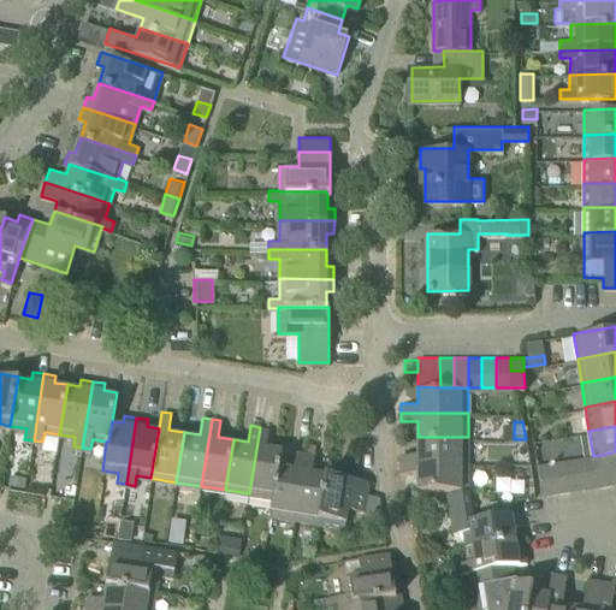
[(249,493),(272,497),(274,498),(280,465),(283,448),(266,445),(268,428),(260,427),(249,493)]
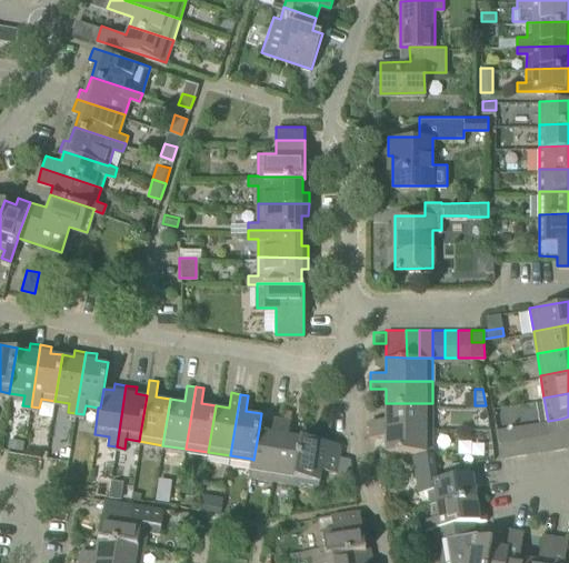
[(432,403),(386,403),(386,418),(370,418),(370,426),(432,426),(432,403)]
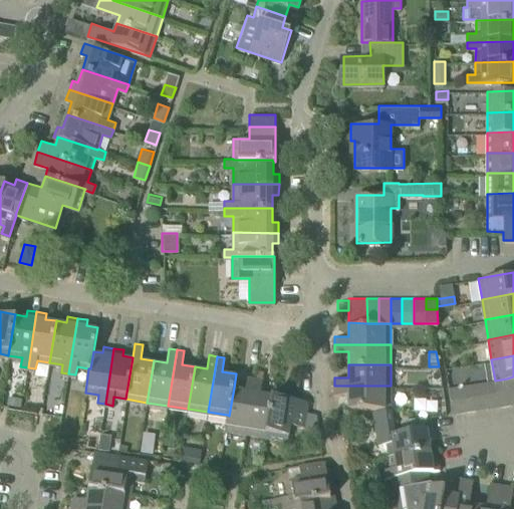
[(229,416),(227,415),(225,429),(246,433),(255,376),(247,375),(245,390),(234,388),(229,416)]
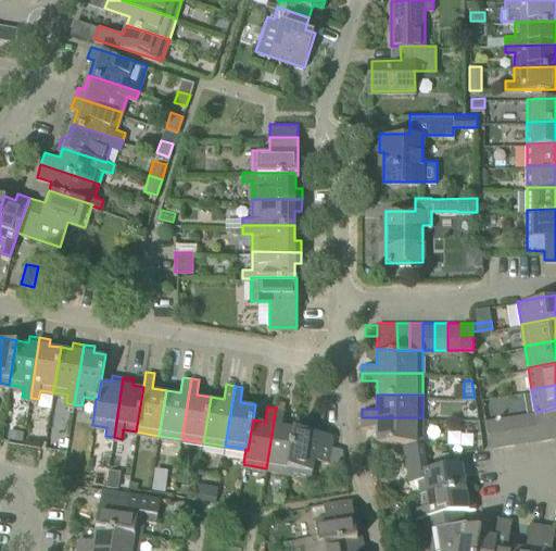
[(283,409),(276,408),(266,468),(289,472),(295,427),(281,424),(283,409)]
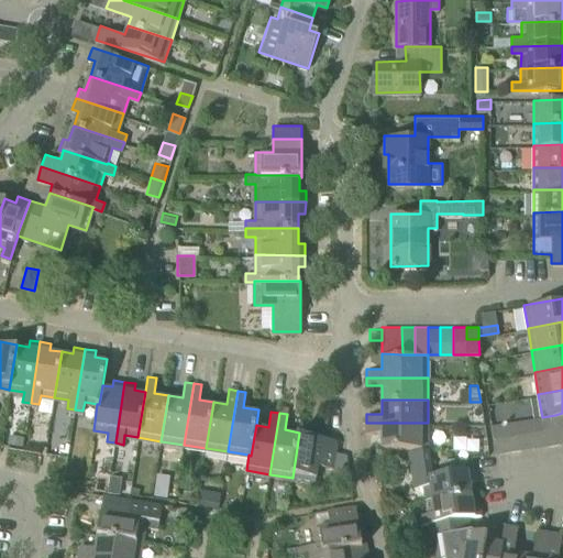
[(555,415),(542,417),(547,444),(560,441),(555,415)]
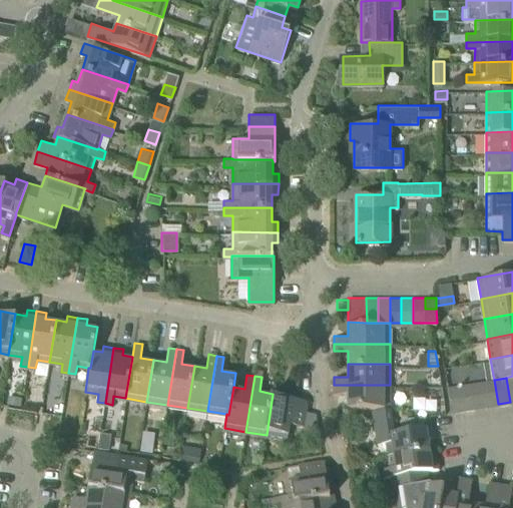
[(494,380),(483,381),(487,406),(498,404),(494,380)]
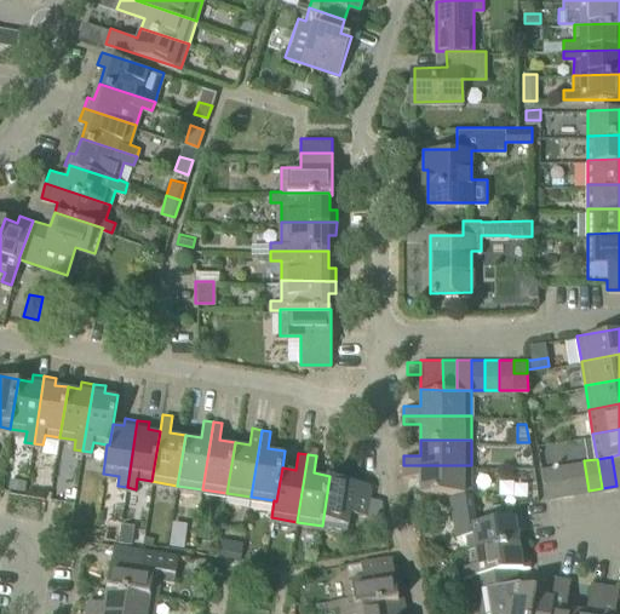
[(589,491),(584,460),(569,463),(574,493),(589,491)]
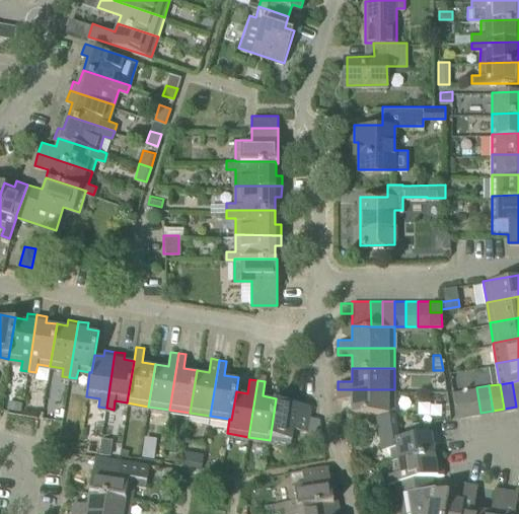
[(480,413),(476,387),(464,389),(468,415),(480,413)]
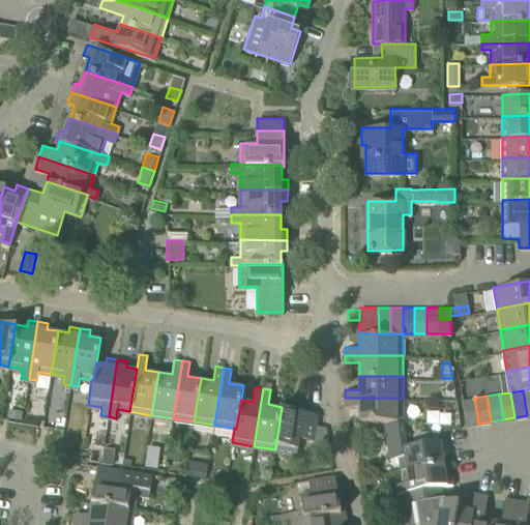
[(403,398),(345,398),(345,405),(359,405),(359,419),(403,419),(403,398)]
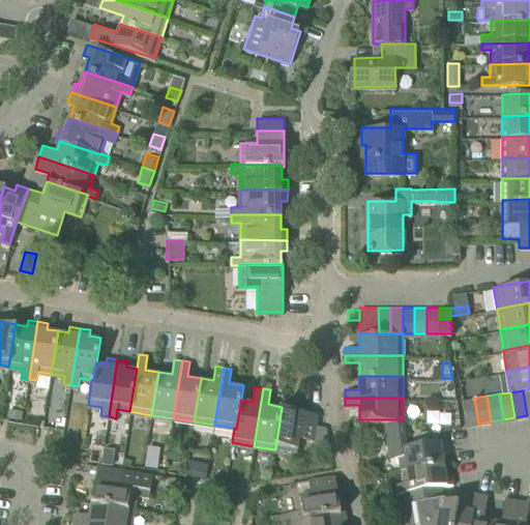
[(478,424),(474,398),(463,400),(467,425),(478,424)]
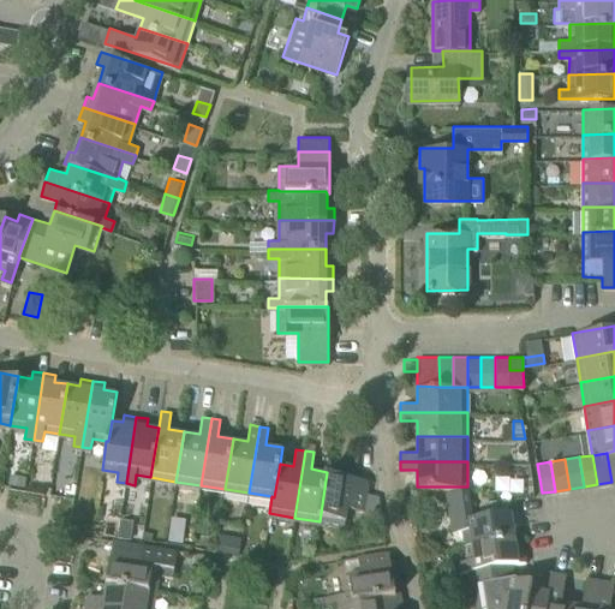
[(25,475),(11,472),(10,482),(24,484),(25,475)]
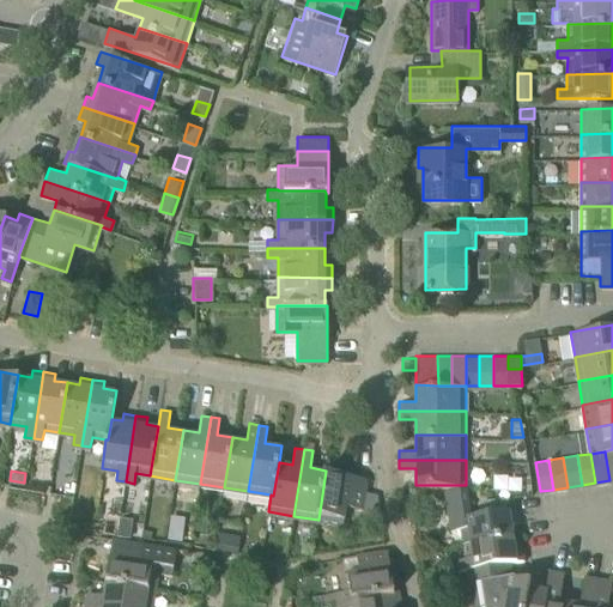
[(368,477),(326,471),(319,520),(344,523),(346,504),(363,508),(368,477)]
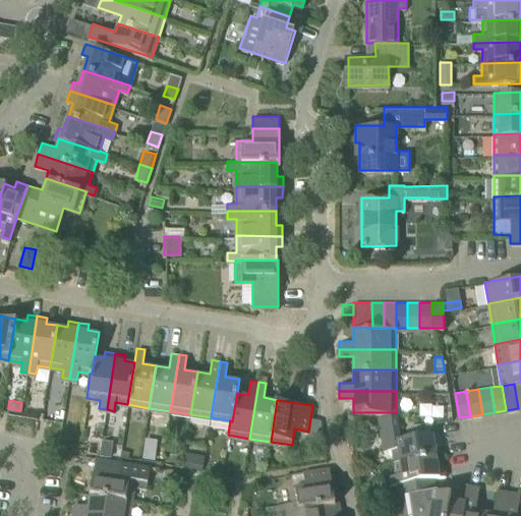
[(396,413),(379,416),(384,449),(391,448),(392,448),(394,460),(436,454),(433,444),(441,443),(439,433),(439,432),(400,438),(396,413)]
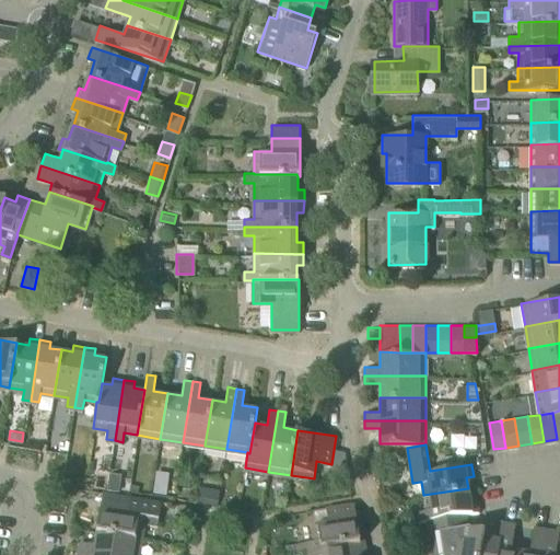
[(334,450),(331,464),(342,465),(345,451),(334,450)]
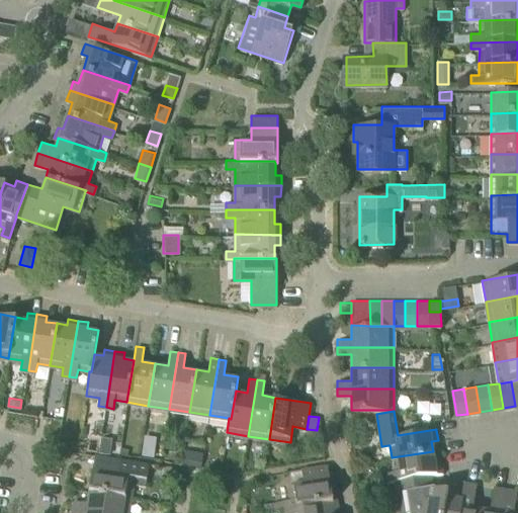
[(419,420),(408,421),(408,431),(420,430),(419,420)]
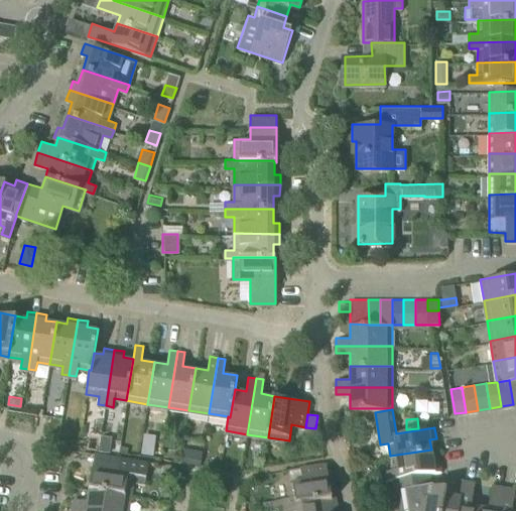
[(392,469),(384,470),(385,479),(393,477),(429,471),(429,472),(440,470),(439,459),(433,460),(431,450),(390,456),(392,469)]
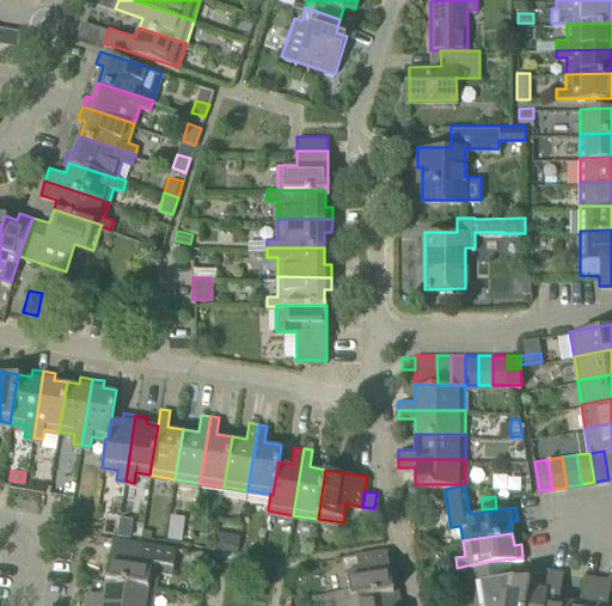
[(110,551),(106,577),(155,585),(158,571),(158,569),(172,571),(176,545),(144,540),(112,536),(110,551)]
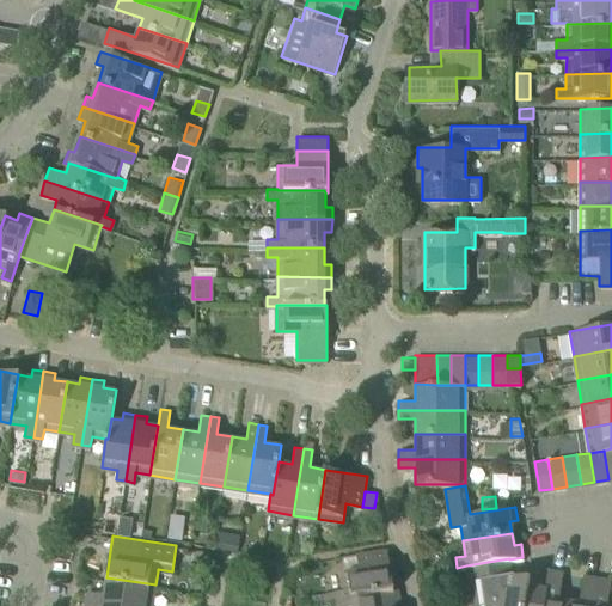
[(323,601),(335,599),(393,589),(393,588),(387,548),(356,552),(359,569),(340,571),(343,588),(322,592),(323,601)]
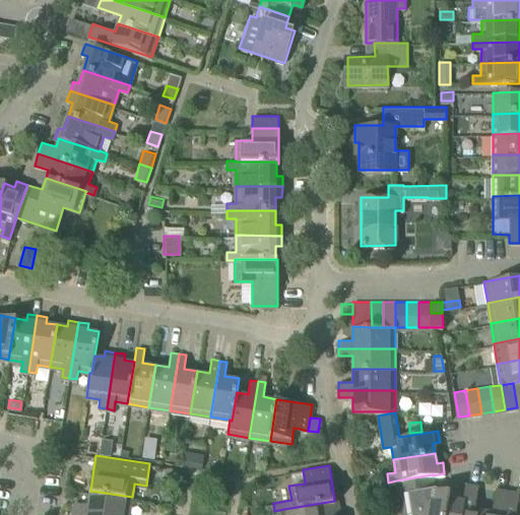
[(396,480),(401,512),(411,512),(411,514),(459,514),(462,500),(449,498),(449,493),(435,490),(434,487),(433,475),(433,474),(396,480)]
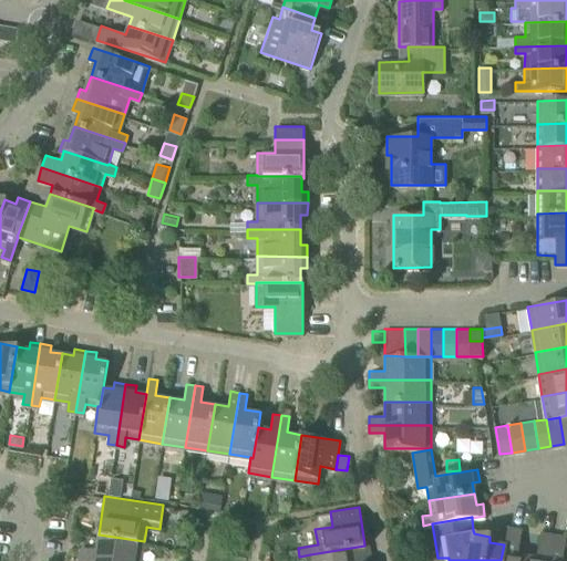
[(501,560),(525,560),(526,556),(517,553),(522,528),(507,526),(504,544),(501,560)]
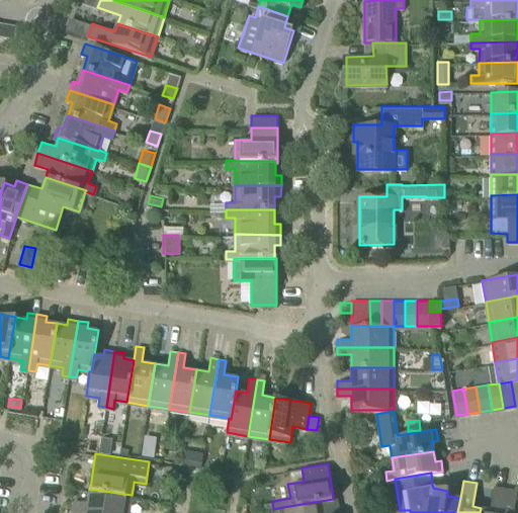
[(480,512),(500,512),(505,487),(494,485),(490,509),(481,508),(480,512)]
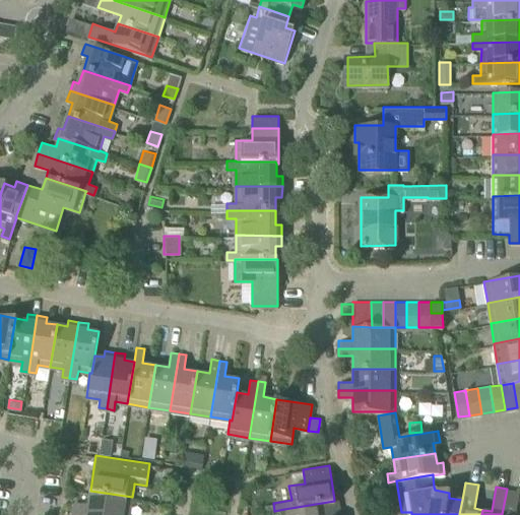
[(519,491),(507,489),(502,514),(519,514),(515,514),(519,491)]
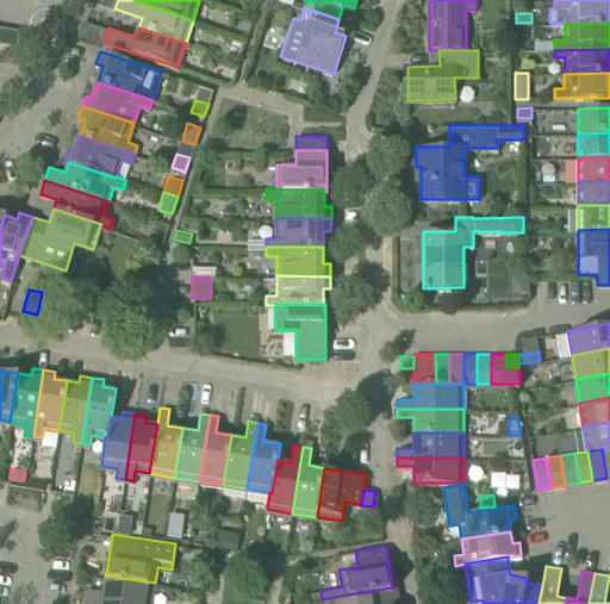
[(151,603),(155,583),(106,576),(104,591),(86,589),(85,597),(128,603),(151,603)]
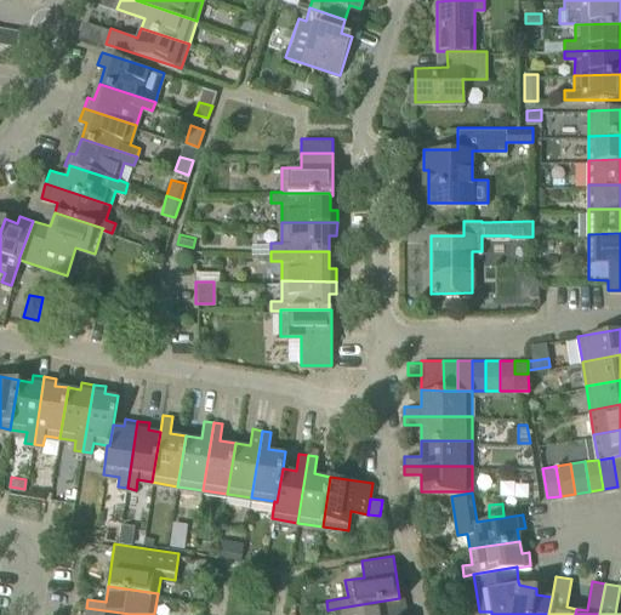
[(399,598),(340,608),(340,614),(399,614),(399,610),(406,609),(404,596),(399,597),(399,598)]
